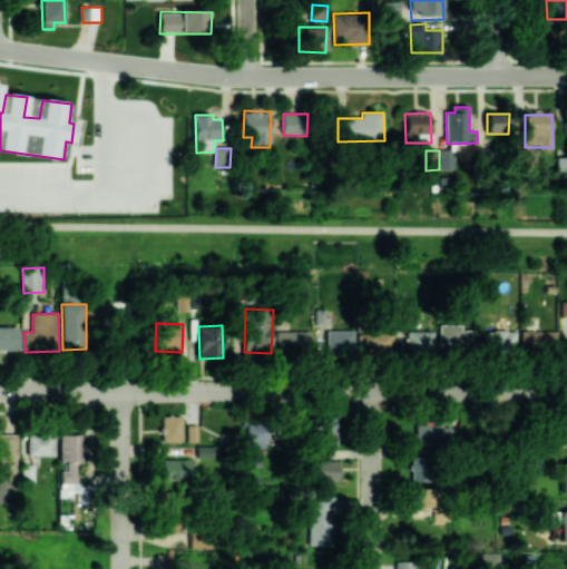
[(463,326),(441,325),(440,352),(475,352),(475,331),(463,331),(463,326)]
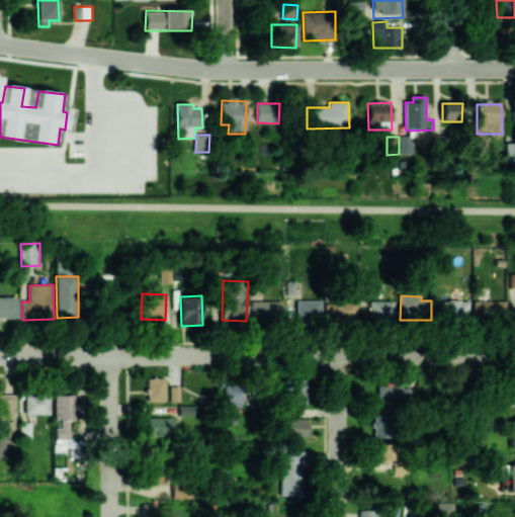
[(0,319),(17,319),(17,297),(0,297),(0,319)]
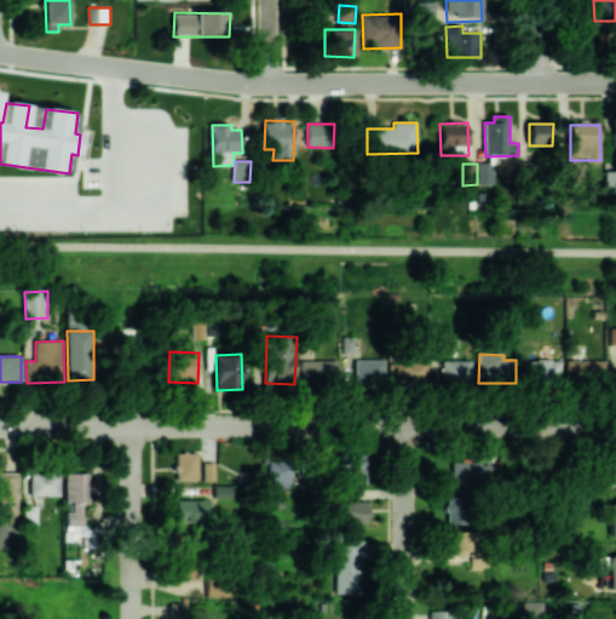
[(386,360),(356,361),(357,385),(387,384),(386,360)]
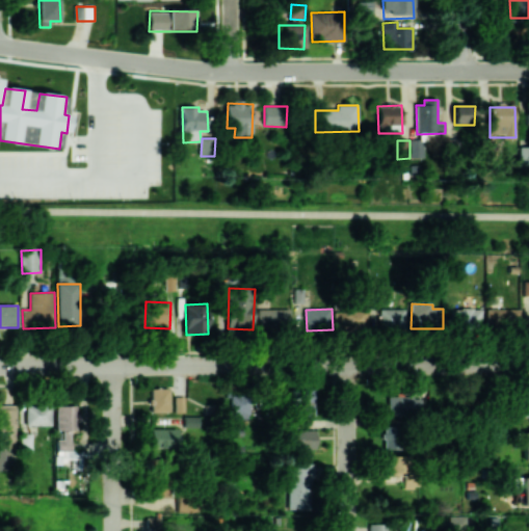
[(368,309),(336,310),(336,329),(369,328),(368,309)]
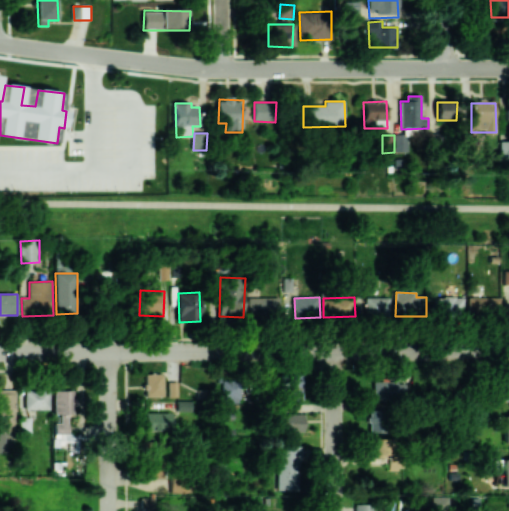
[(465,298),(435,297),(435,318),(464,318),(465,298)]
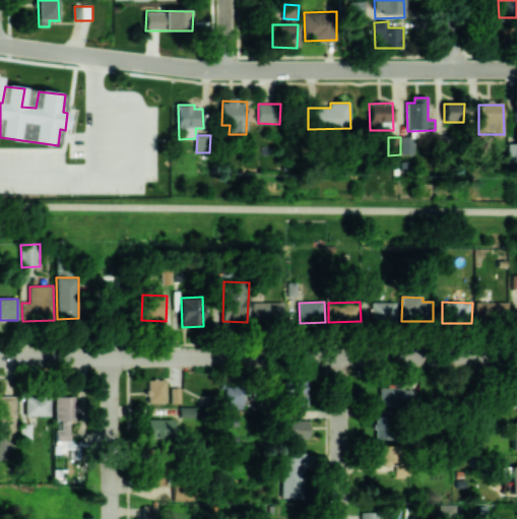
[(253,304),(254,323),(286,322),(285,303),(253,304)]
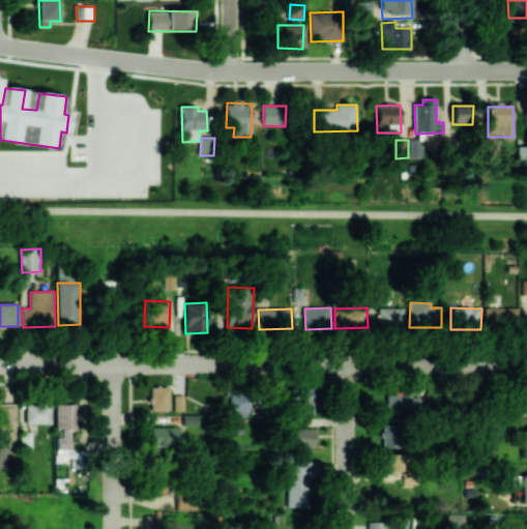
[(404,309),(379,309),(379,328),(405,327),(404,309)]
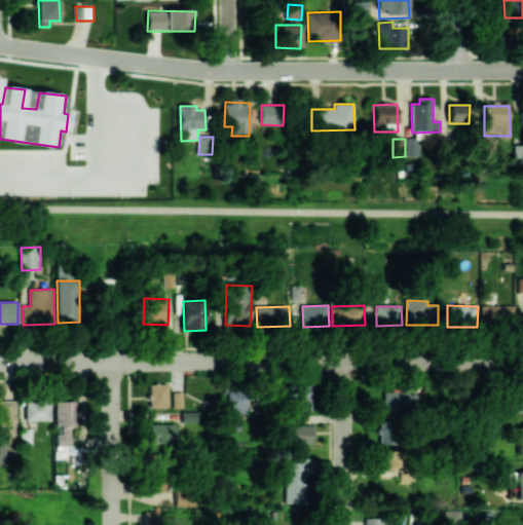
[(515,306),(482,307),(482,327),(516,327),(515,306)]
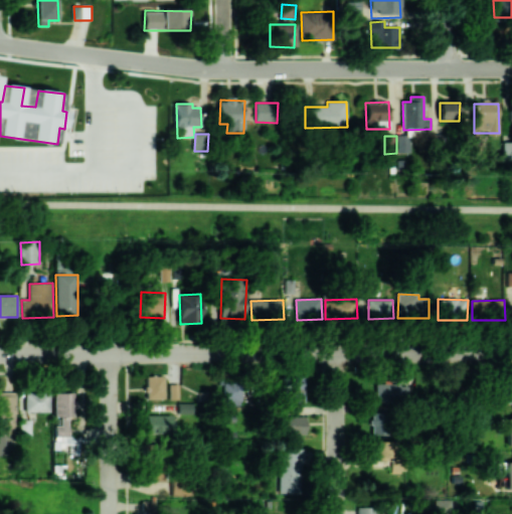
[(165,376),(147,377),(147,399),(165,399),(165,376)]
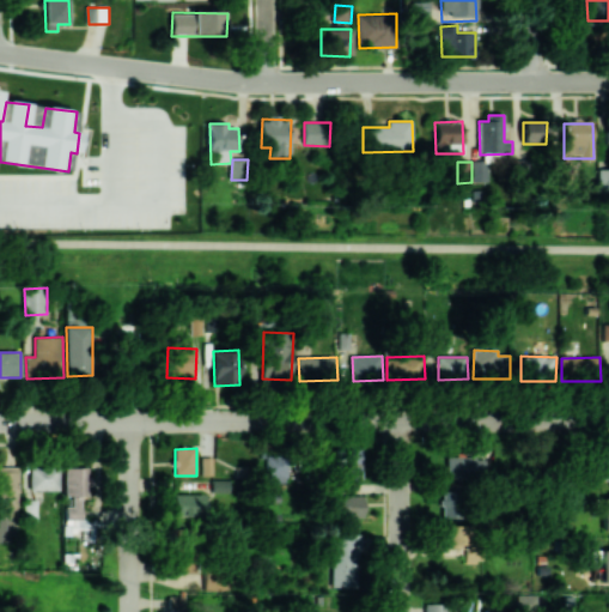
[(364,480),(365,449),(340,449),(339,479),(364,480)]
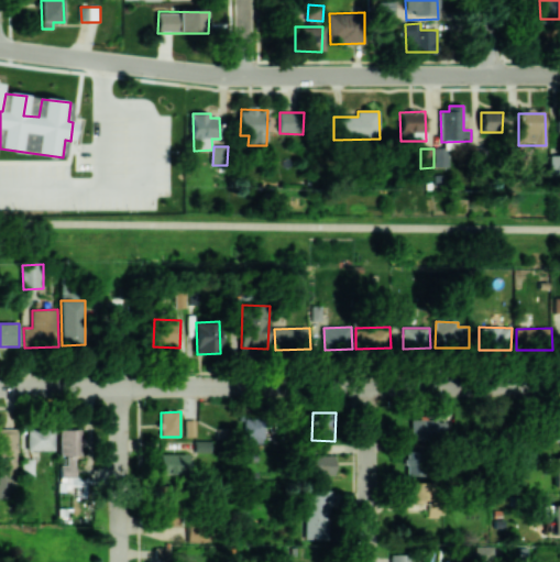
[(559,418),(548,419),(549,441),(559,440),(559,418)]
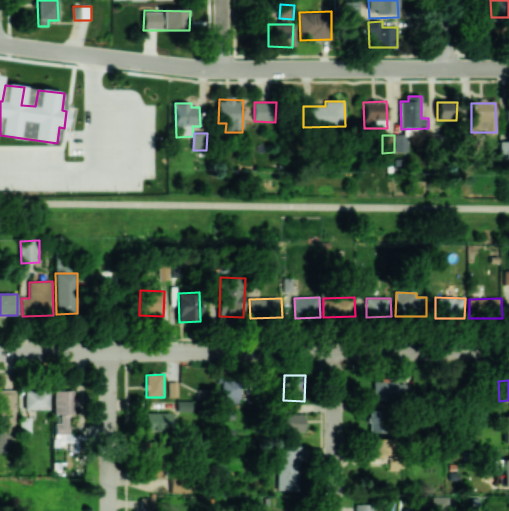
[(225,405),(245,404),(244,381),(224,381),(225,405)]
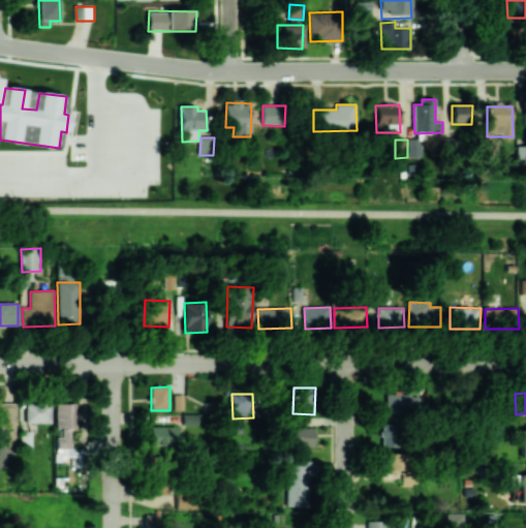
[(388,413),(421,414),(421,396),(388,395),(388,413)]
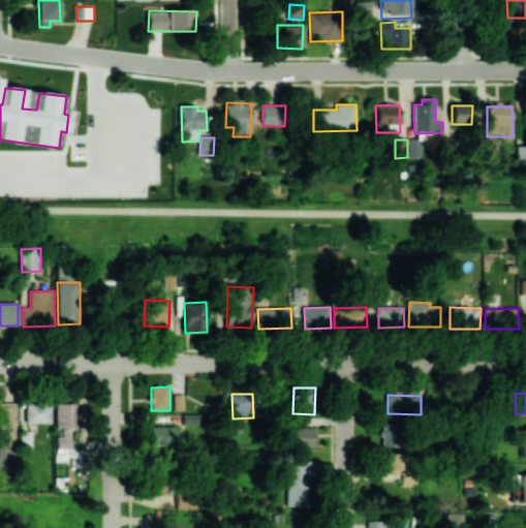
[(185,396),(176,396),(175,410),(185,411),(185,396)]
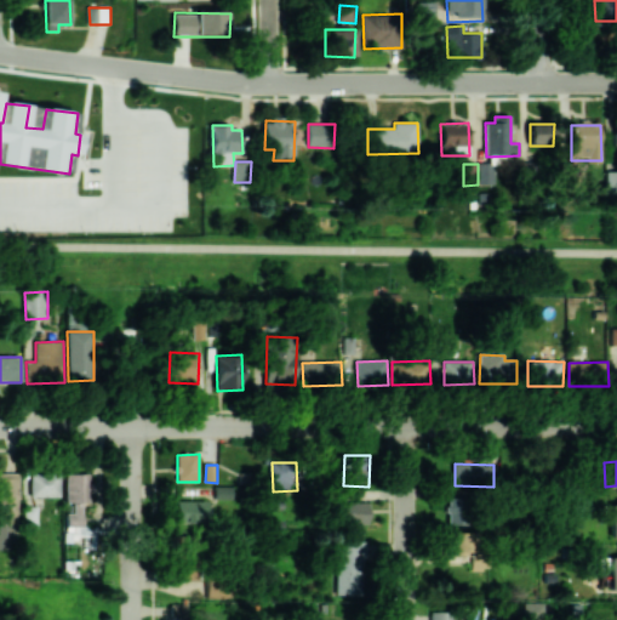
[(0,549),(21,550),(20,473),(0,473),(0,549)]
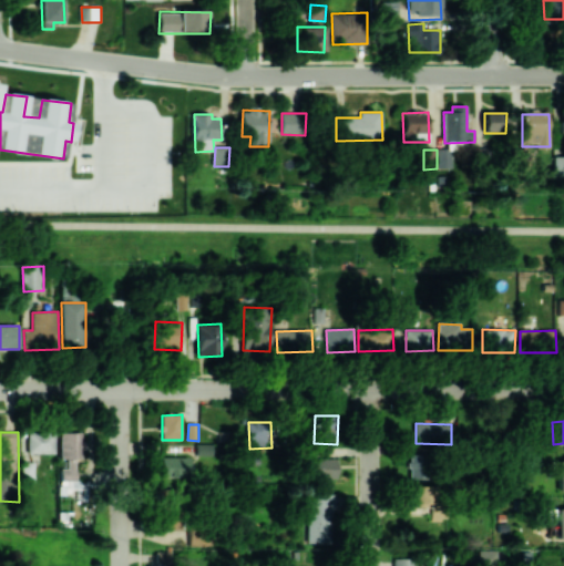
[(30,454),(57,454),(57,432),(30,432),(30,454)]
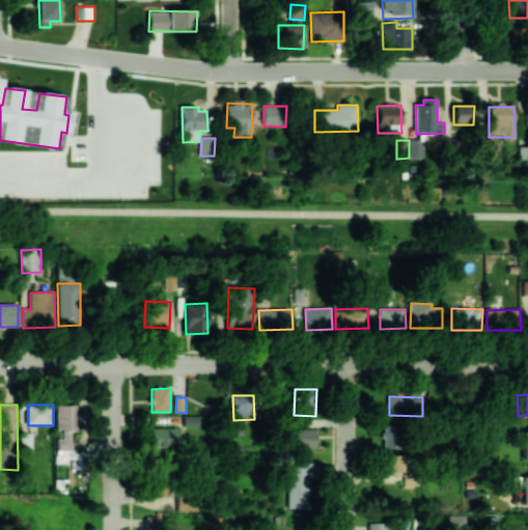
[(58,451),(74,450),(73,433),(80,431),(78,405),(57,406),(58,430),(64,430),(65,439),(58,440),(58,451)]
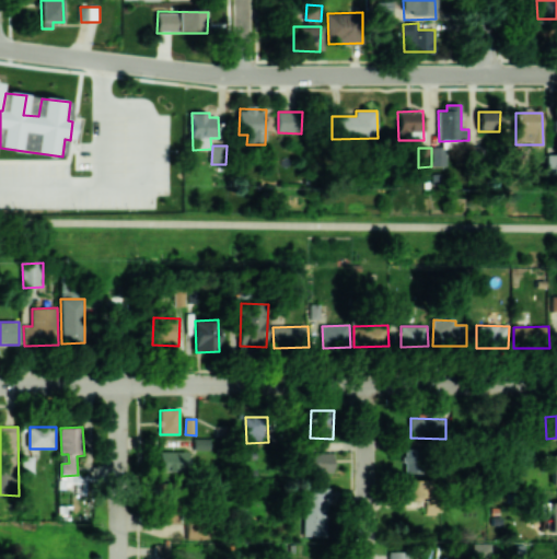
[(406,449),(405,474),(424,475),(425,450),(406,449)]
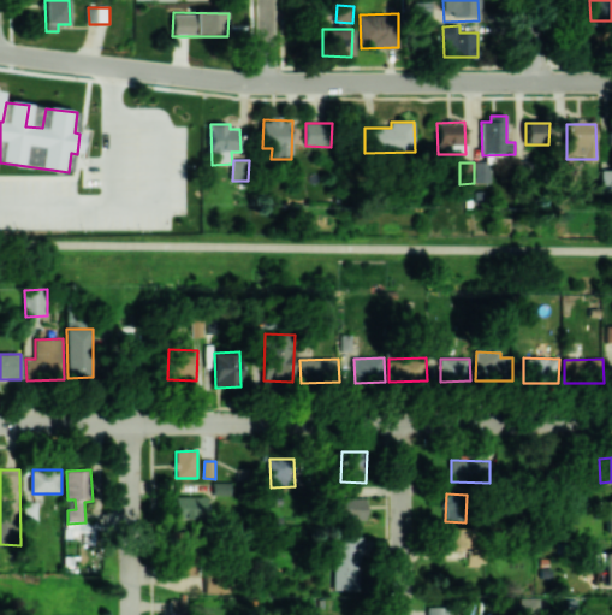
[(207,498),(177,497),(176,520),(207,520),(207,498)]
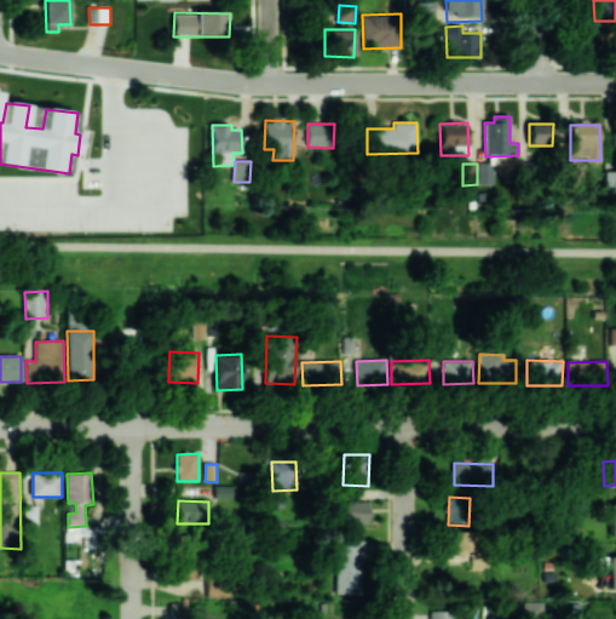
[(368,503),(337,502),(335,525),(368,526),(368,503)]
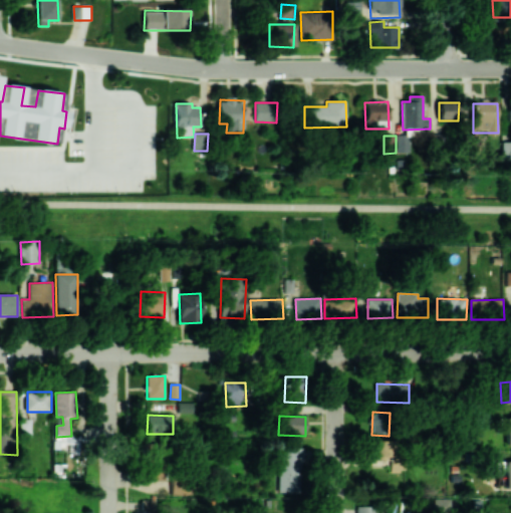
[(394,461),(394,465),(398,466),(398,442),(372,441),(372,460),(394,461)]
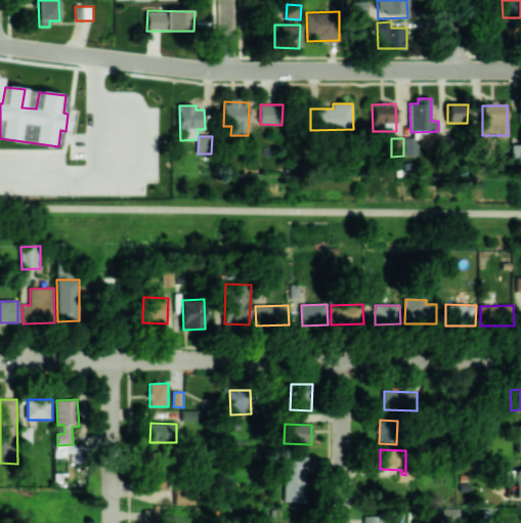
[(285,502),(309,503),(310,458),(286,456),(285,502)]
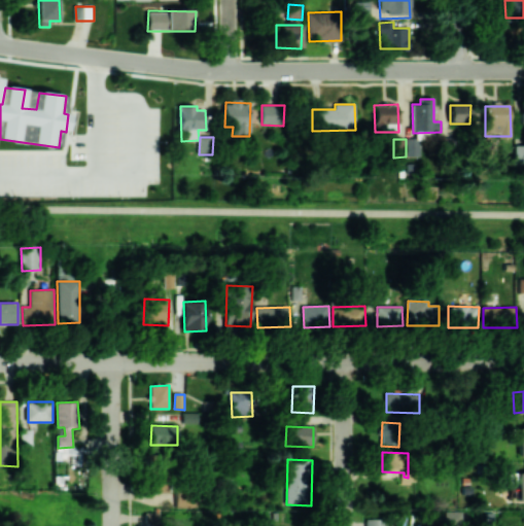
[(523,472),(511,474),(511,483),(515,483),(516,502),(523,501),(523,472)]
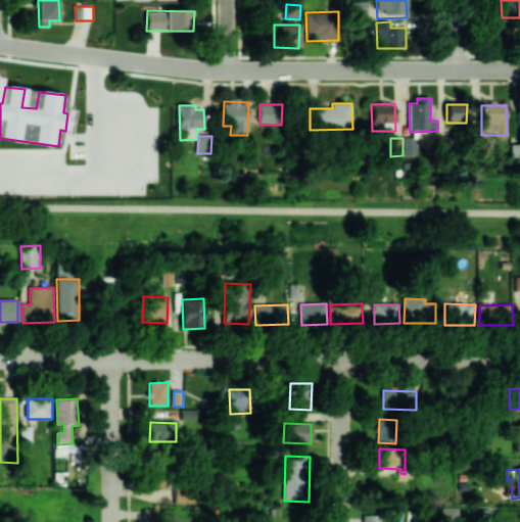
[(176,504),(197,505),(197,492),(176,492),(176,504)]
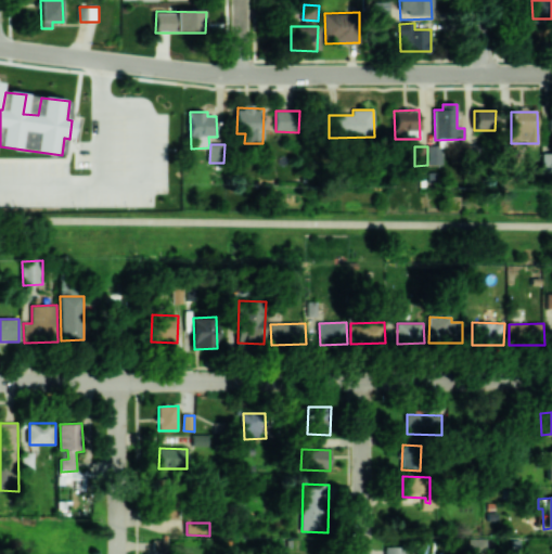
[(471,539),(471,553),(489,553),(489,540),(471,539)]
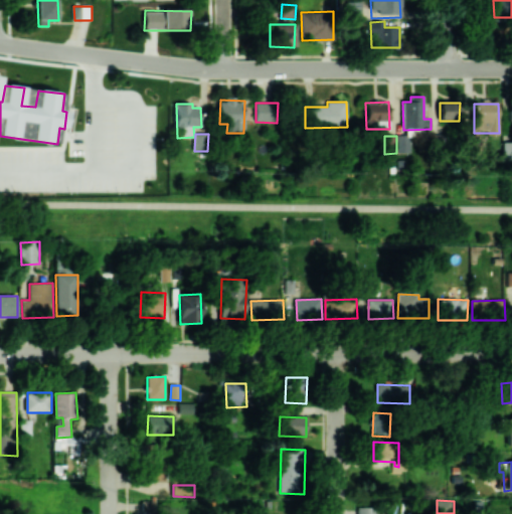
[(156,513),(157,503),(144,502),(143,513),(156,513)]
